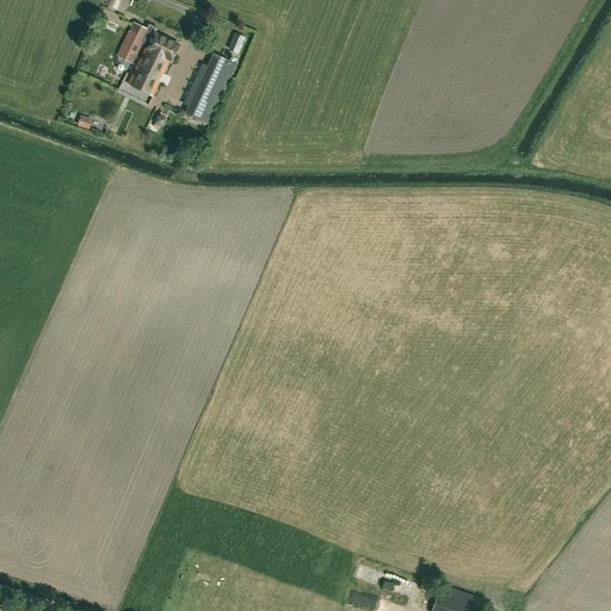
[(134,24),(118,56),(115,63),(119,65),(118,67),(118,69),(119,72),(123,71),(124,67),(129,69),(133,63),(142,43),(147,45),(128,85),(153,97),(170,60),(172,61),(179,45),(134,24)]
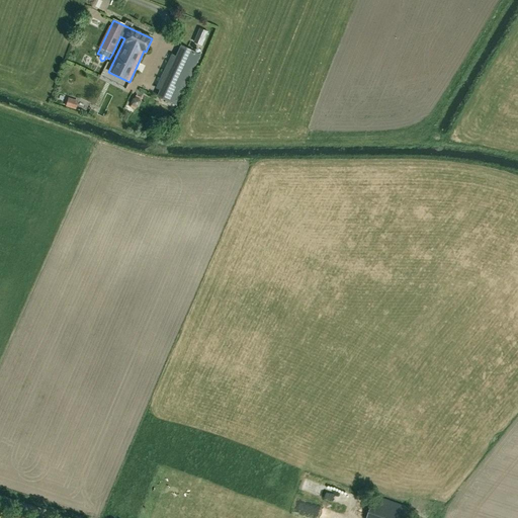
[(157,89),(179,99),(195,66),(173,56),(157,89)]
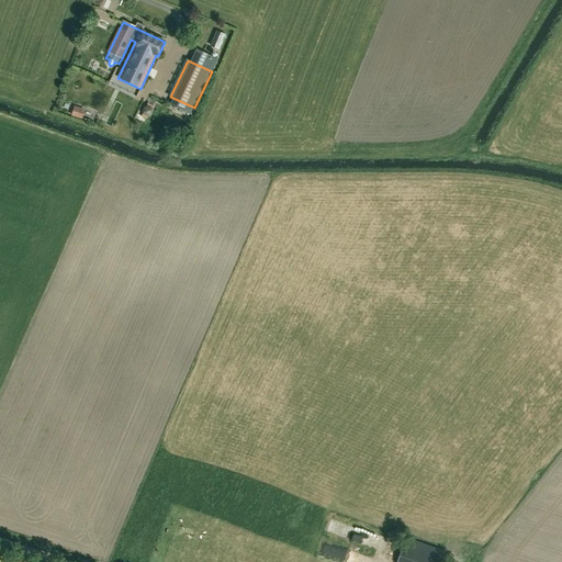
[(79,120),(80,111),(69,109),(68,117),(79,120)]
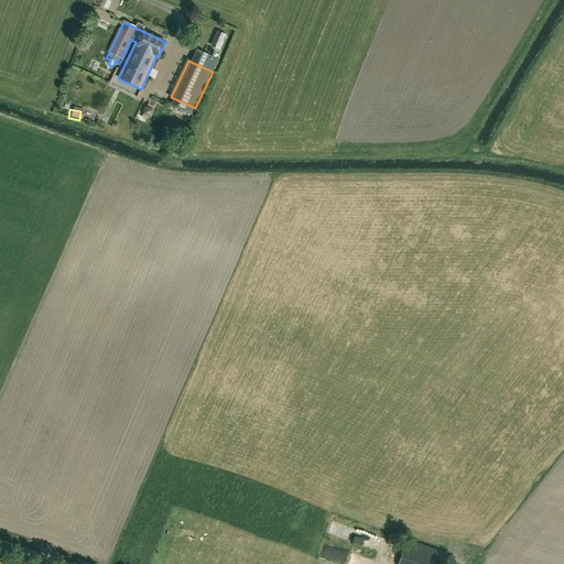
[(331,522),(327,533),(379,553),(383,542),(331,522)]
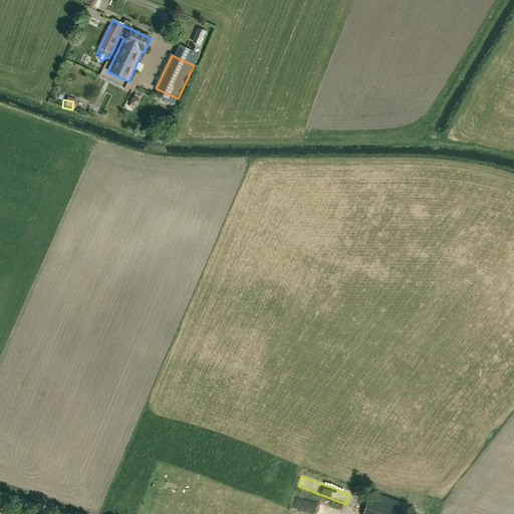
[(371,492),(362,513),(396,513),(401,503),(371,492)]
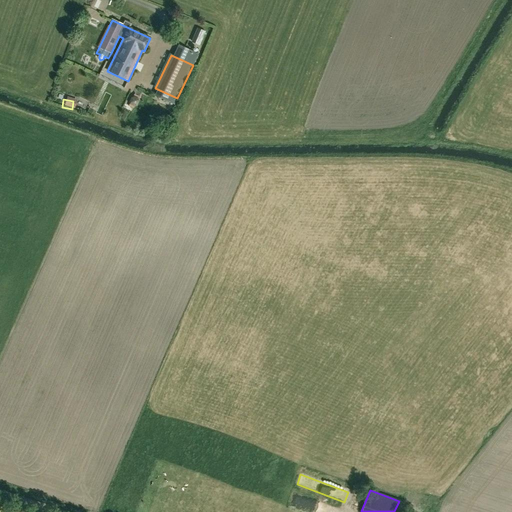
All buildings are outlined.
